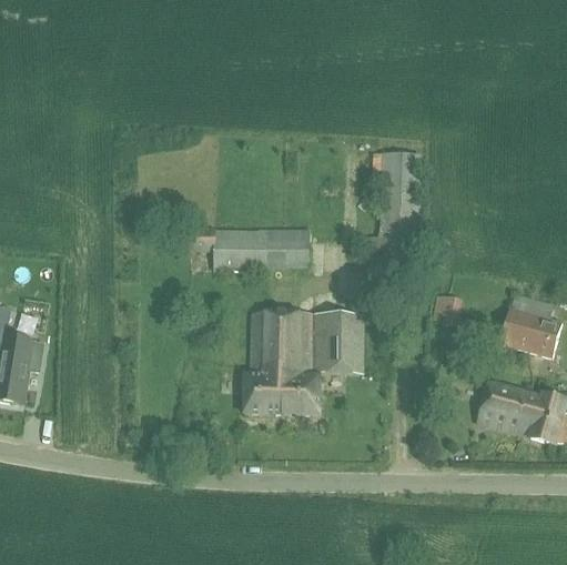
[(367,273),(417,275),(422,154),(374,153),(374,183),(383,184),(381,236),(368,235),(367,273)]
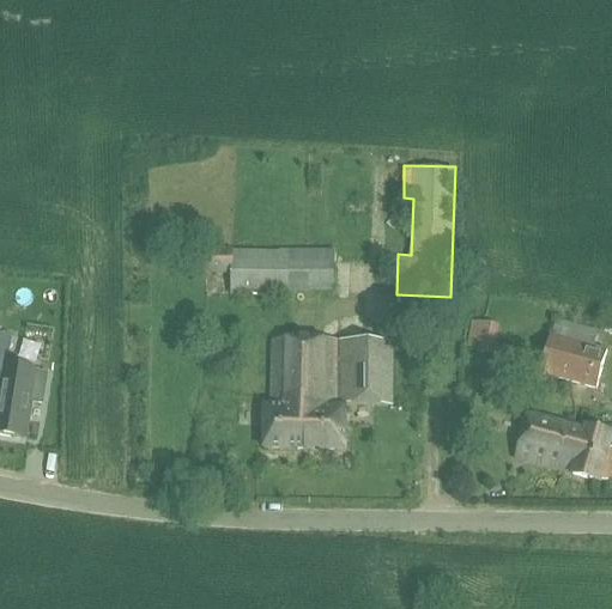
[(231,293),(286,294),(286,290),(335,290),(335,248),(280,247),(280,249),(206,248),(206,270),(231,270),(231,293)]
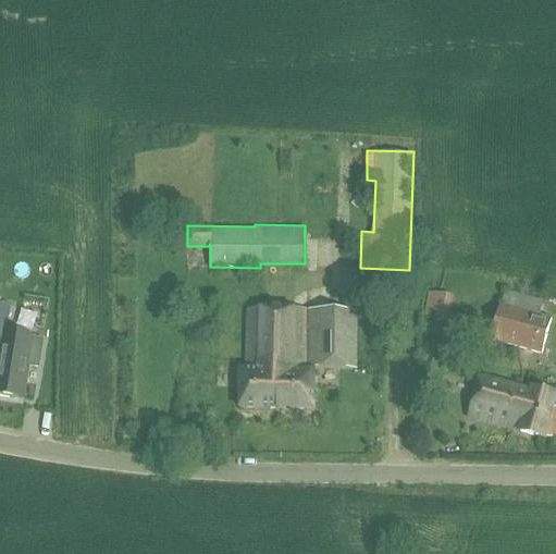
[(517,285),(538,287),(539,274),(518,273),(517,285)]
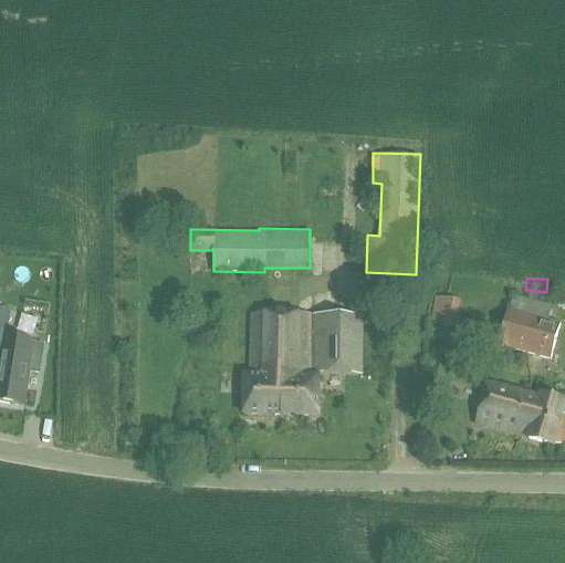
[(513,293),(500,343),(552,356),(562,321),(550,319),(554,304),(513,293)]
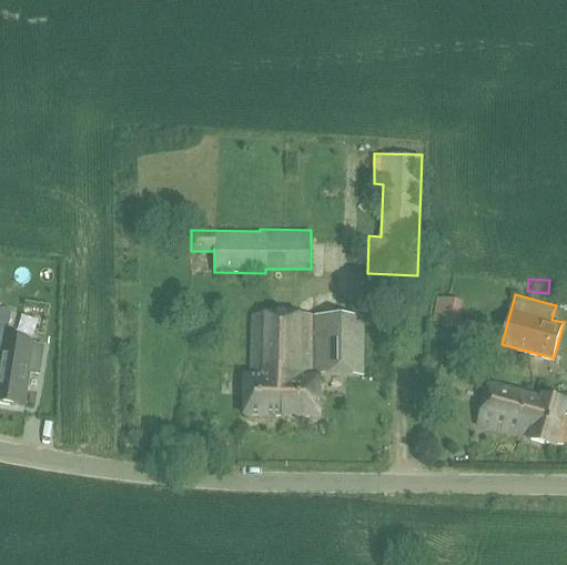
[(433,321),(458,325),(464,300),(437,295),(433,321)]
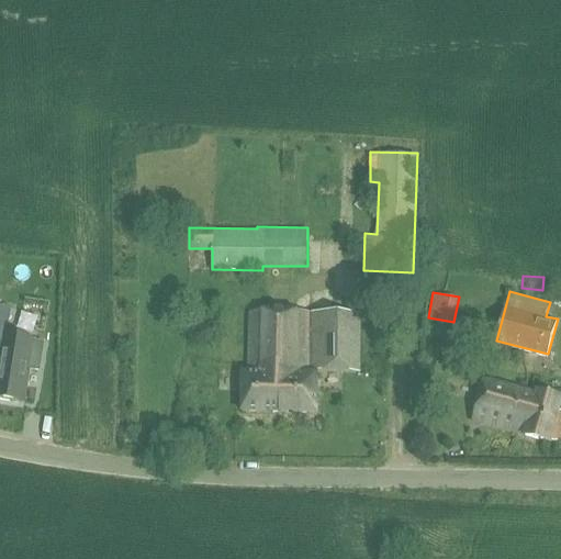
[(0,344),(6,346),(8,332),(12,305),(0,303),(0,344)]
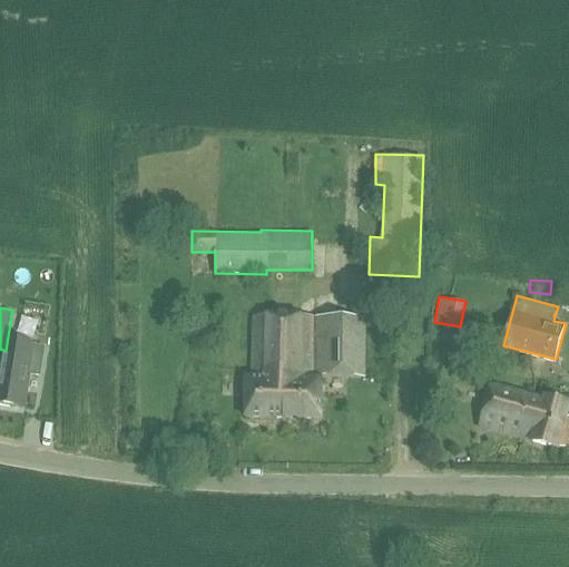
[(246,416),(307,417),(310,315),(253,314),(252,377),(247,377),(246,416)]
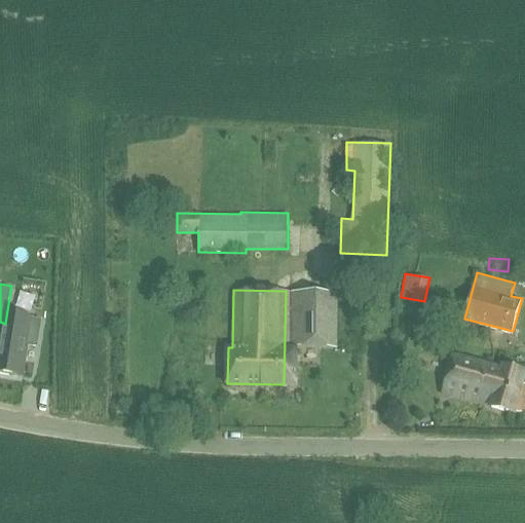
[(284,384),(296,384),(297,349),(295,349),(295,344),(336,345),(337,292),(286,291),(284,384)]
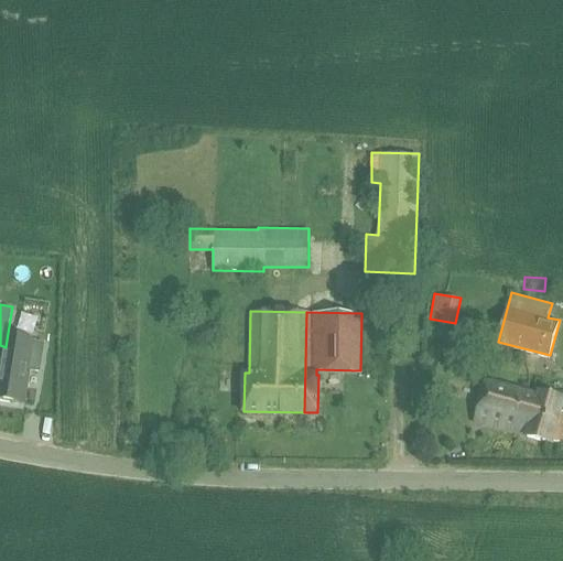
[(0,375),(0,397),(23,402),(30,368),(40,369),(45,343),(34,340),(34,338),(8,333),(6,347),(0,375)]
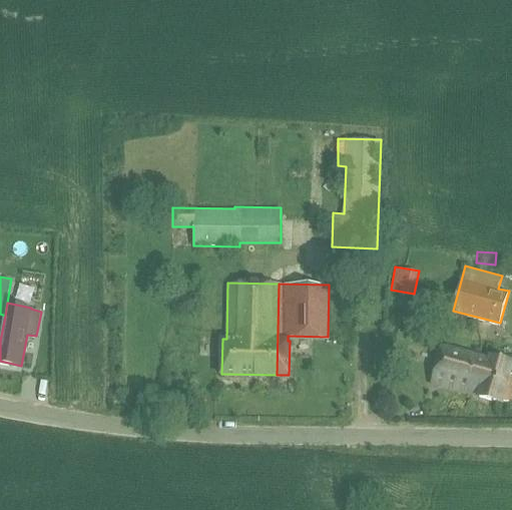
[(434,381),(501,400),(501,399),(505,400),(509,399),(511,391),(508,389),(511,378),(511,374),(509,373),(511,366),(511,362),(491,357),(490,359),(444,346),(434,381)]
